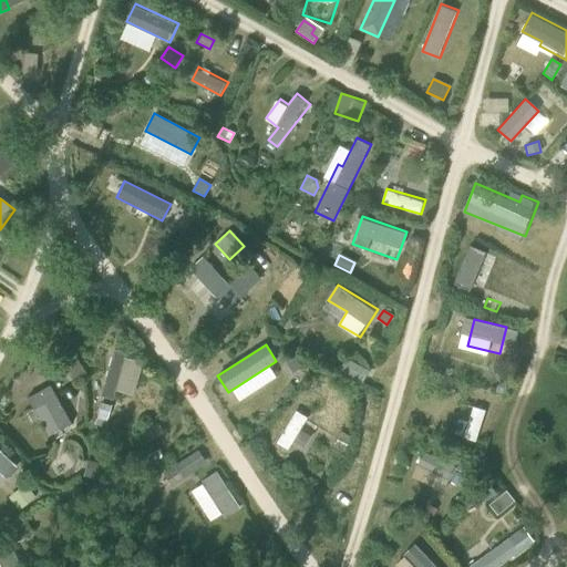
[(103,397),(115,399),(117,391),(136,395),(144,357),(112,351),(103,397)]
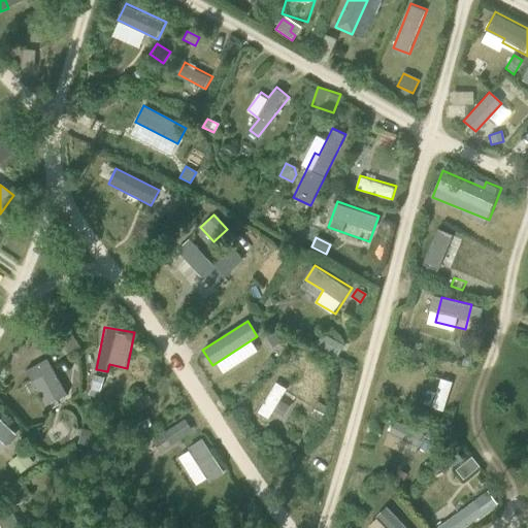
[(273,332),(266,337),(272,348),(281,342),(273,332)]
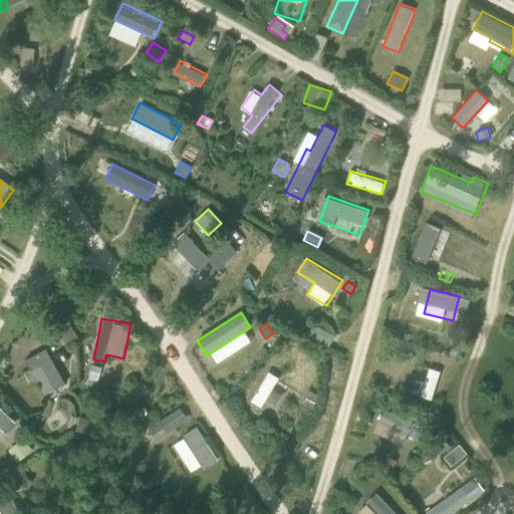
[(451,349),(449,355),(458,357),(460,348),(455,347),(451,349)]
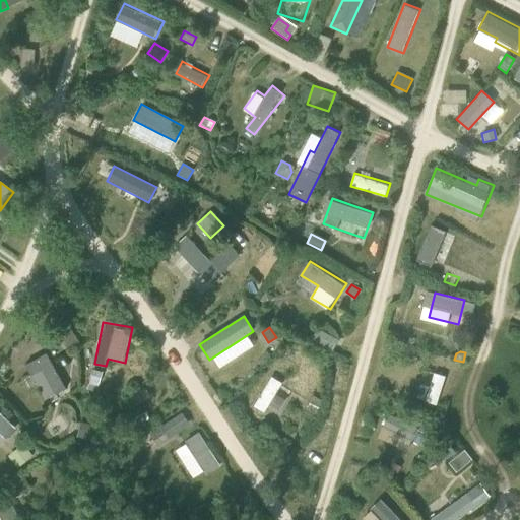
[(66,389),(47,353),(25,365),(30,376),(42,370),(55,394),(66,389)]
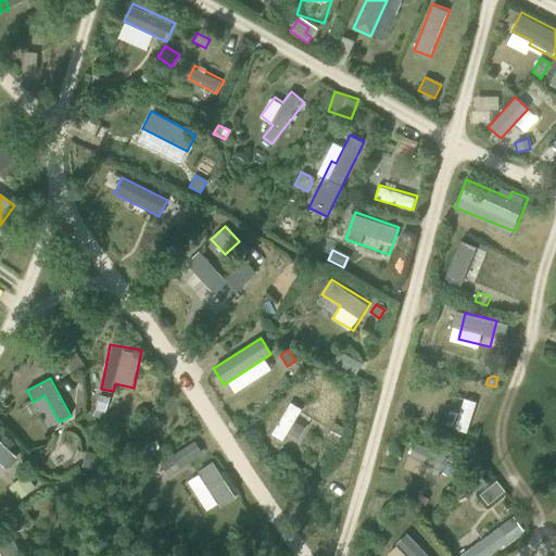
[(434,380),(432,388),(443,391),(445,382),(434,380)]
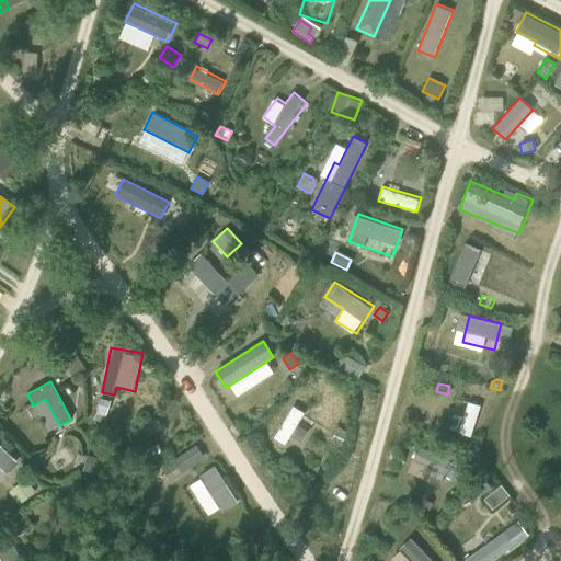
[(457,400),(453,430),(461,431),(466,401),(457,400)]
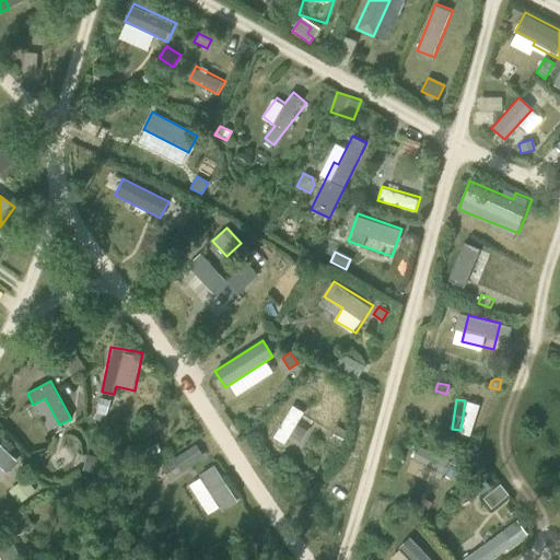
[(459,432),(473,435),(482,404),(469,399),(459,432)]
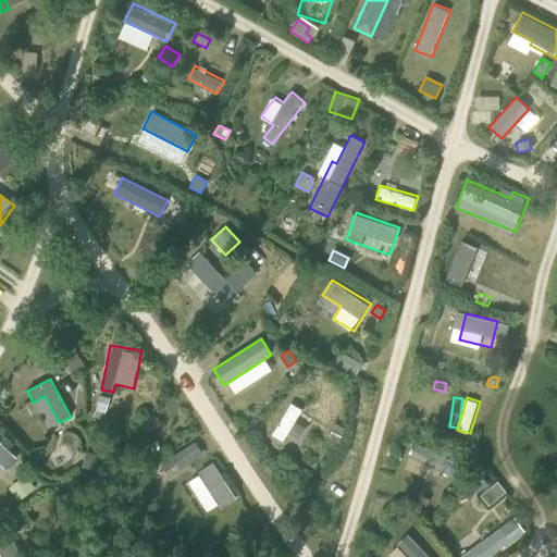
[(286,442),(304,408),(291,401),(273,435),(286,442)]
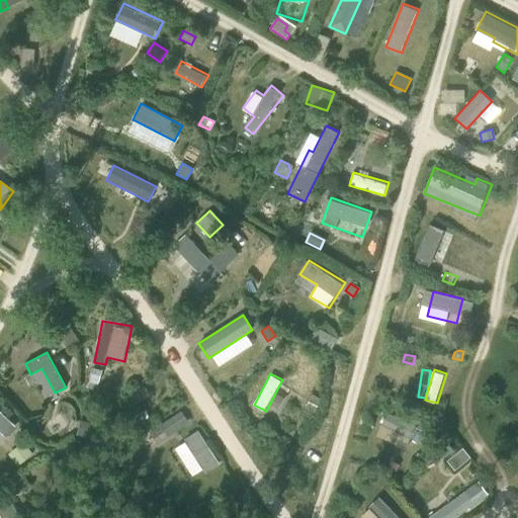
[(136,404),(151,394),(145,384),(131,395),(136,404)]
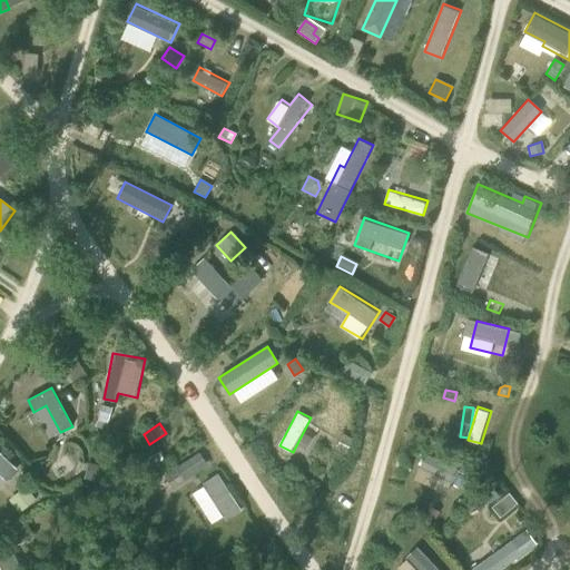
[(298,445),(308,451),(320,430),(310,424),(298,445)]
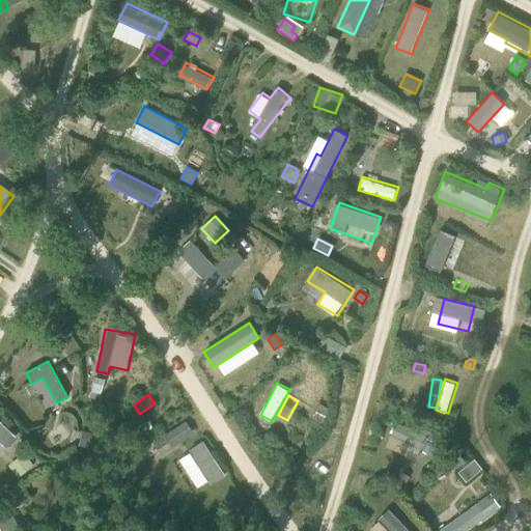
[(319,404),(312,418),(323,423),(330,410),(319,404)]
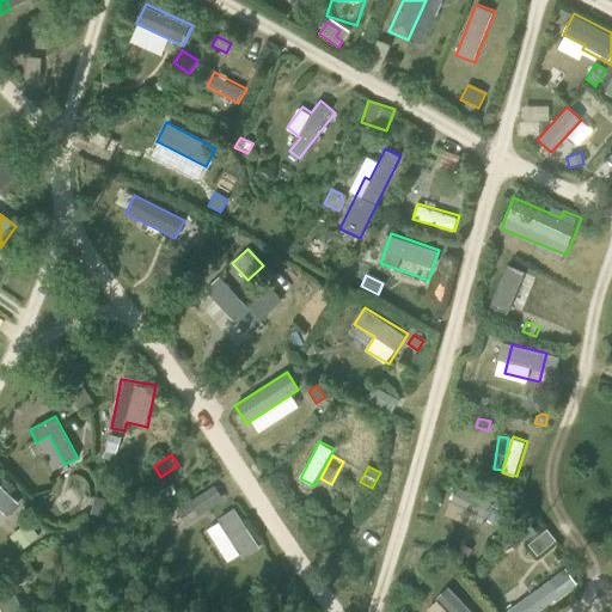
[(0,482),(0,522),(1,524),(22,503),(0,482)]
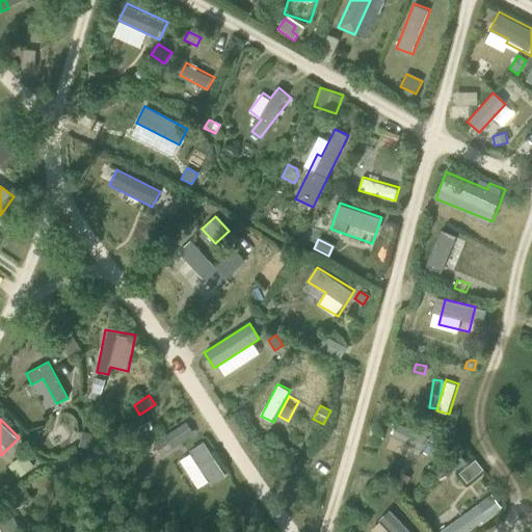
[(389,447),(418,460),(429,436),(400,423),(389,447)]
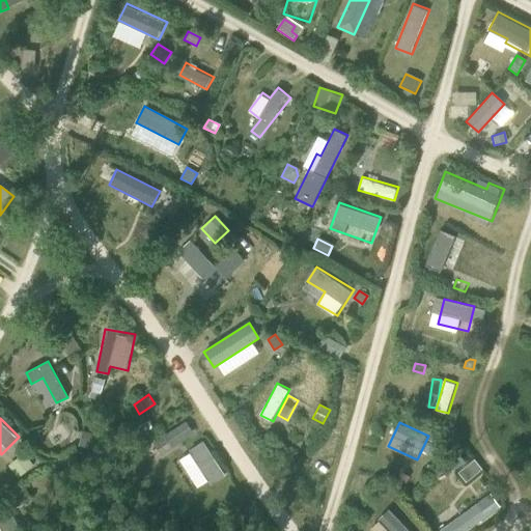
[(164,436),(152,443),(160,454),(171,447),(164,436)]
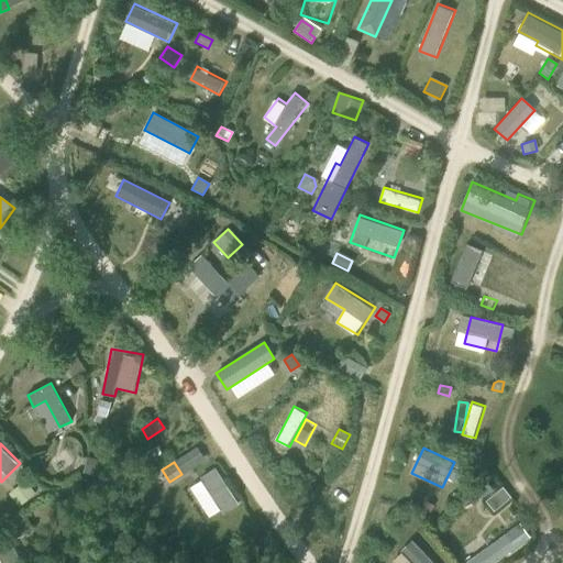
[(218,465),(202,476),(227,514),(242,504),(218,465)]
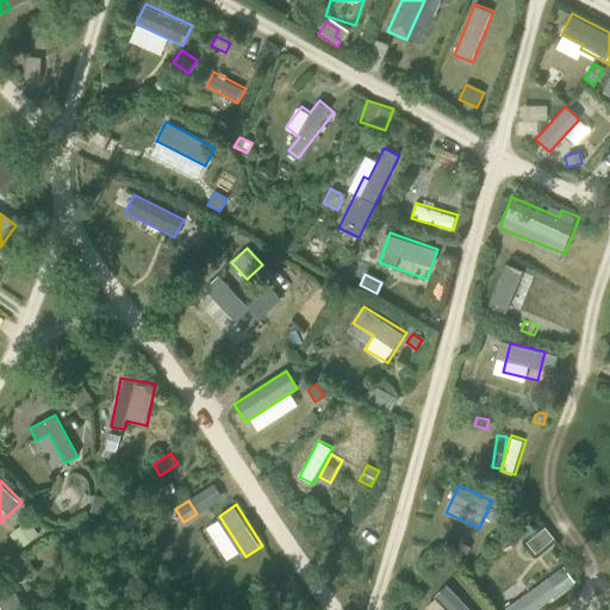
[(504,609),(534,609),(561,597),(552,577),(521,592),(517,585),(497,595),(504,609)]
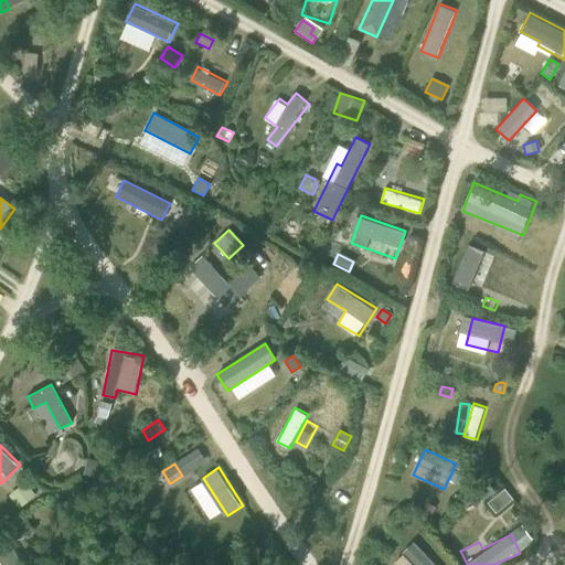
[(394,561),(397,564),(437,564),(415,541),(394,561)]
